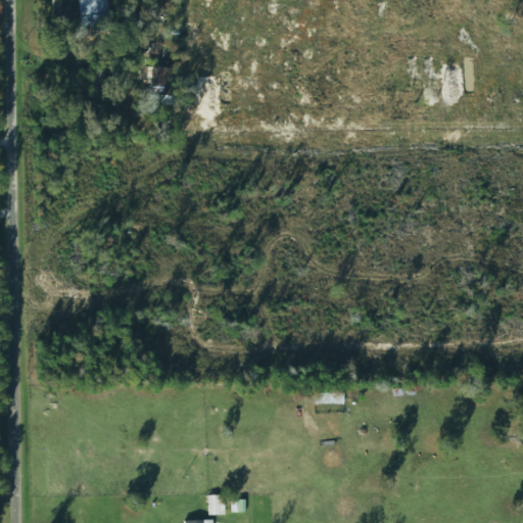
[(59,7),(58,0),(51,0),(51,34),(70,34),(70,7),(59,7)]
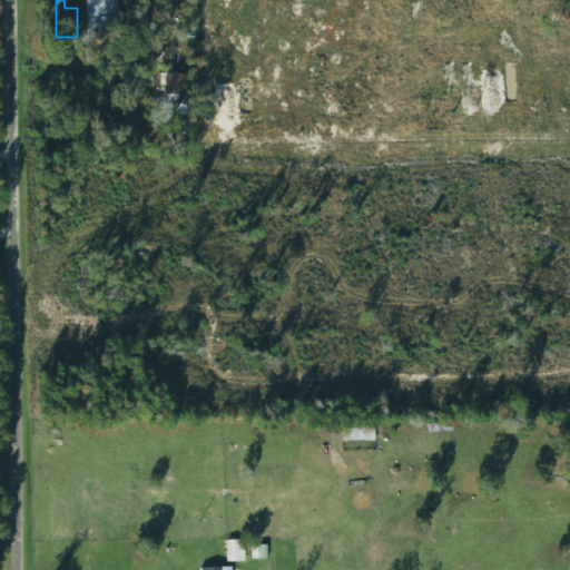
[(118,31),(116,0),(85,0),(87,33),(118,31)]
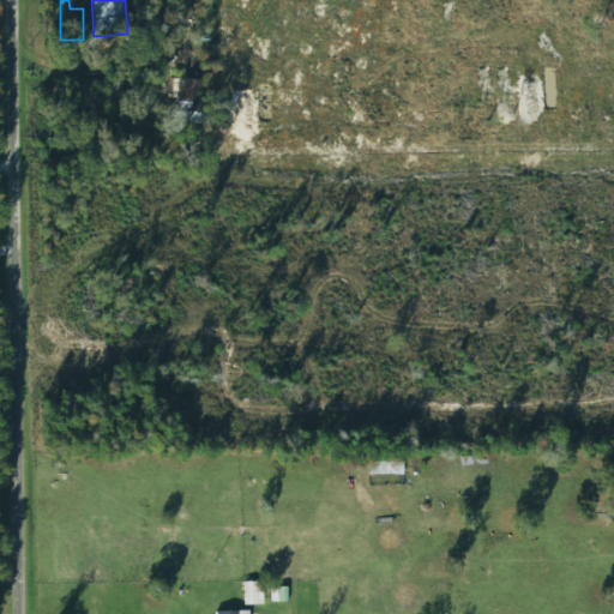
[(209,119),(209,80),(179,80),(179,119),(209,119)]
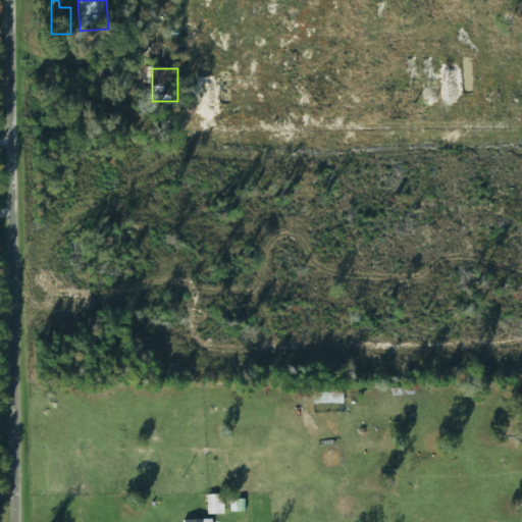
[(344,403),(344,384),(314,384),(314,403),(344,403)]
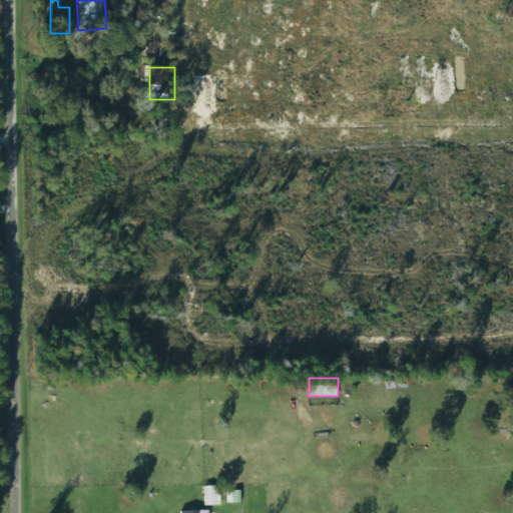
[(218,505),(218,486),(202,486),(202,505),(218,505)]
